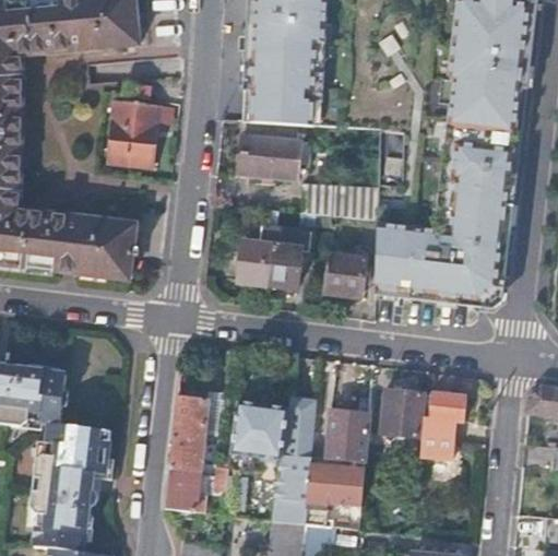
[(0,0),(0,259),(131,275),(138,220),(20,205),(23,187),(27,73),(26,54),(144,44),(138,0),(0,0)]
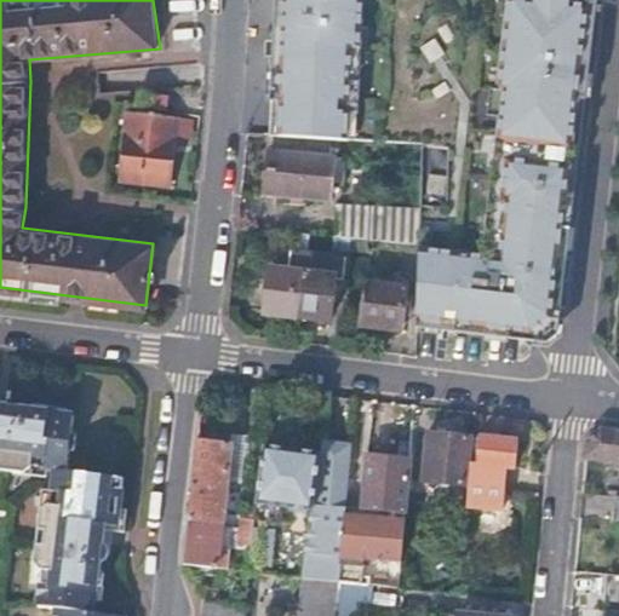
[(276,0),(270,134),(419,148),(418,216),(417,246),(416,324),(546,340),(556,333),(594,0),(276,0)]
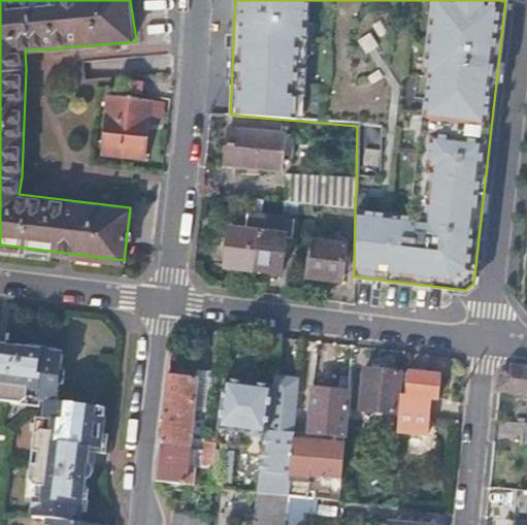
[(140,93),(142,78),(120,76),(118,90),(140,93)]
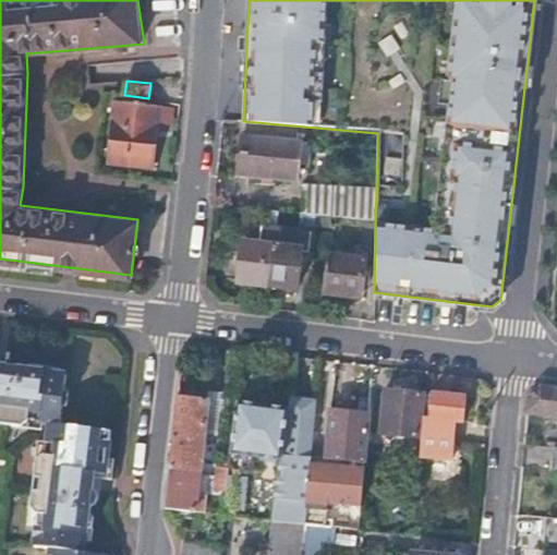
[(137,163),(140,165),(142,165),(146,165),(149,164),(152,159),(153,156),(158,105),(117,99),(111,149),(134,153),(134,156),(135,158),(136,160),(137,163)]
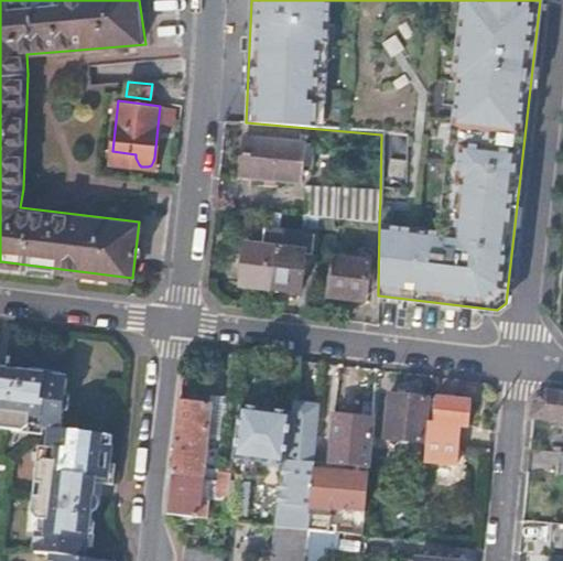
[(302,143),(244,137),(239,175),(299,182),(302,143)]
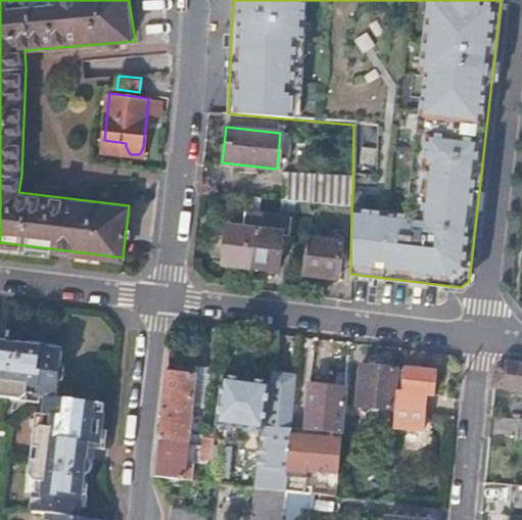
[(103,151),(131,154),(129,152),(128,150),(127,148),(126,146),(126,143),(104,140),(103,151)]
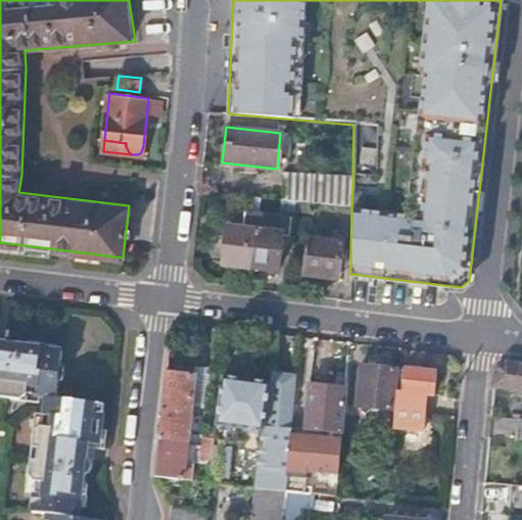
[(282,176),(279,200),(310,202),(351,207),(352,182),(282,176)]
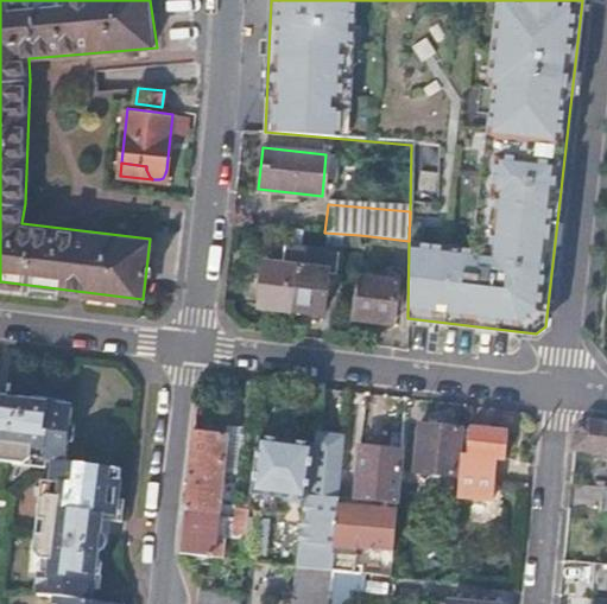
[(259,305),(293,310),(299,249),(284,247),(282,264),(264,261),(259,305)]
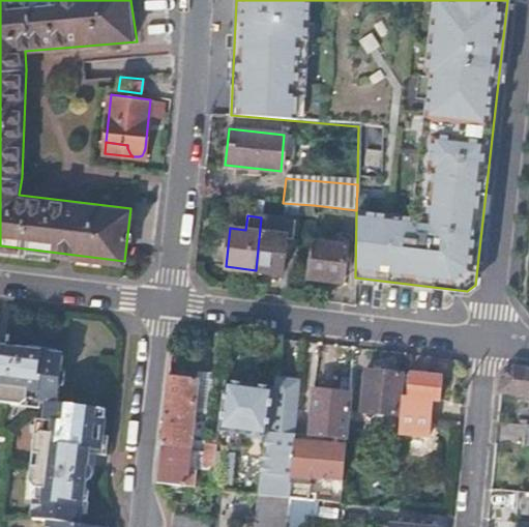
[(295,222),(261,217),(256,270),(282,273),(286,235),(293,235),(295,222)]
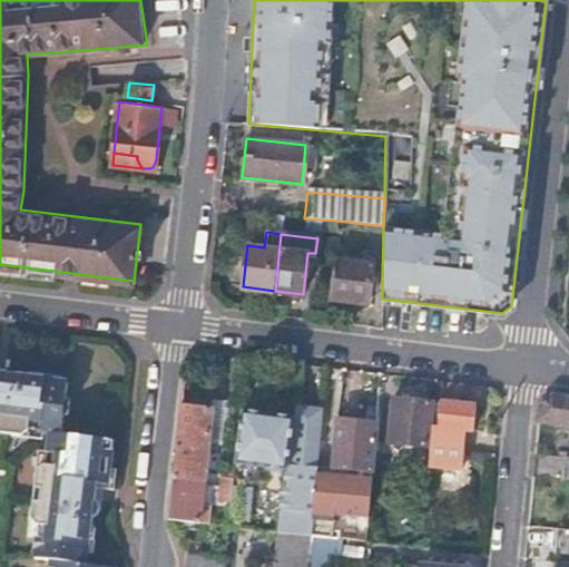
[(333,260),(330,299),(368,303),(372,264),(333,260)]
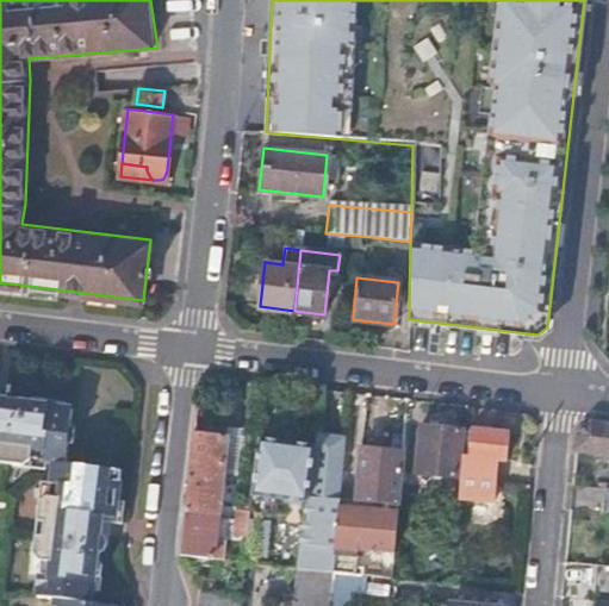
[(236,378),(222,375),(221,391),(235,392),(236,378)]
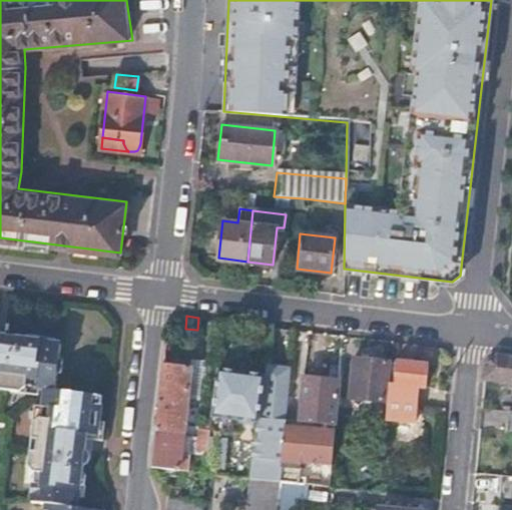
[(56,341),(0,334),(0,387),(16,389),(22,384),(47,387),(51,387),(56,341)]
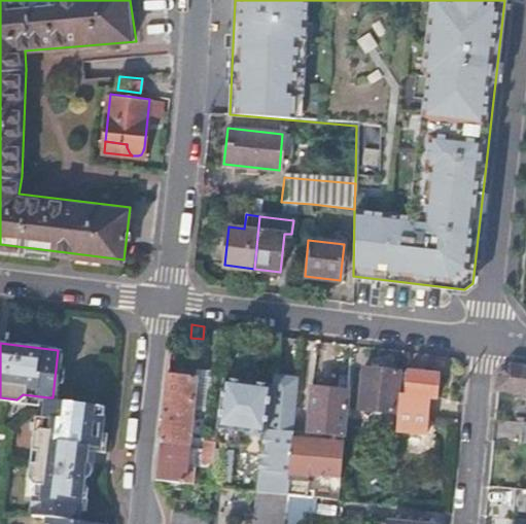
[(497,387),(498,387),(525,390),(525,365),(512,364),(498,375),(497,387)]
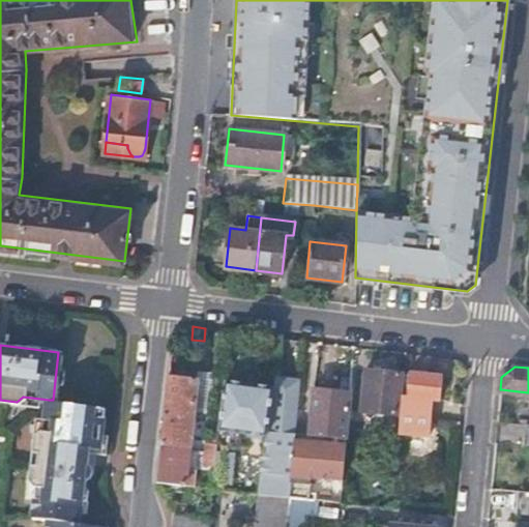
[(401,412),(404,373),(366,368),(362,408),(401,412)]
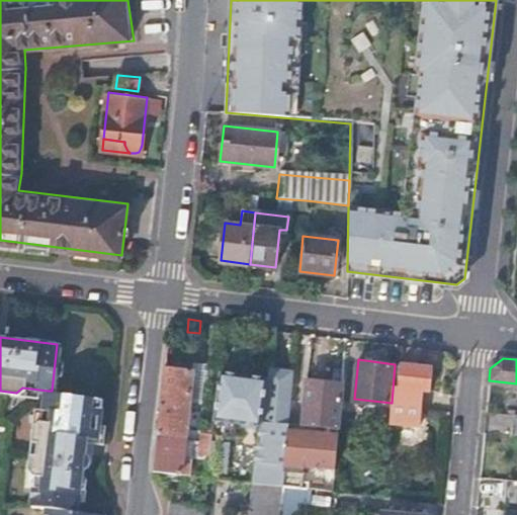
[(432,368),(395,364),(392,403),(391,418),(390,422),(420,425),(423,390),(430,391),(432,368)]
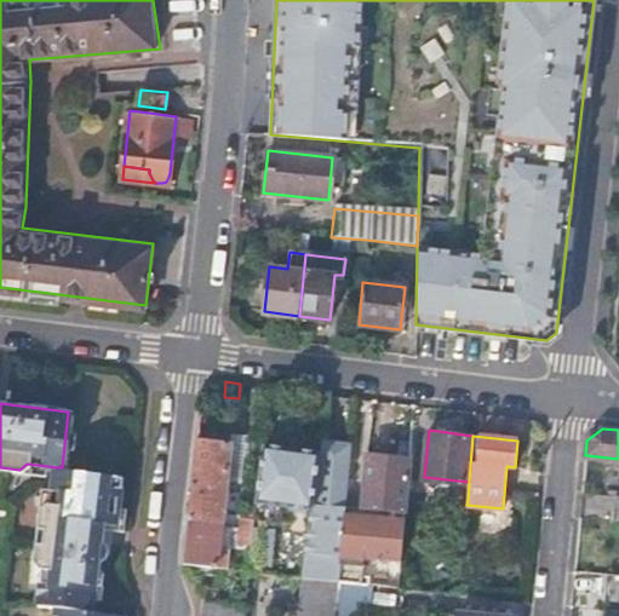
[(229,441),(195,437),(191,476),(225,478),(229,441)]
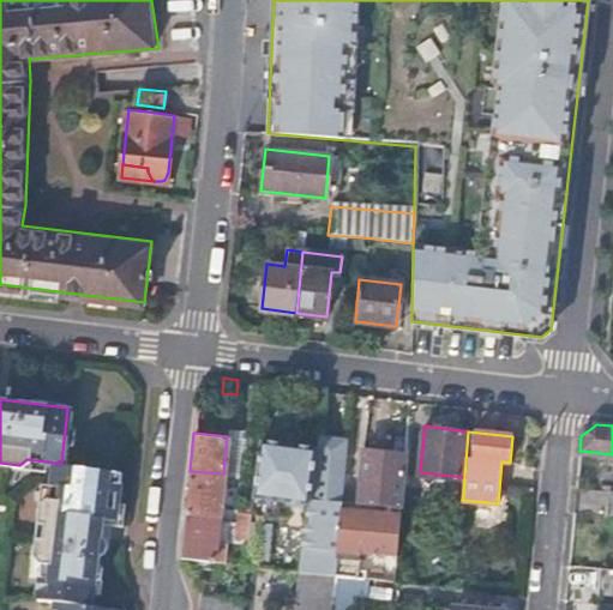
[(318,433),(317,447),(262,440),(260,451),(258,451),(257,454),(259,454),(252,506),(258,513),(275,515),(277,500),(310,503),(300,571),(302,571),(334,574),(340,507),(346,454),(347,436),(318,433)]
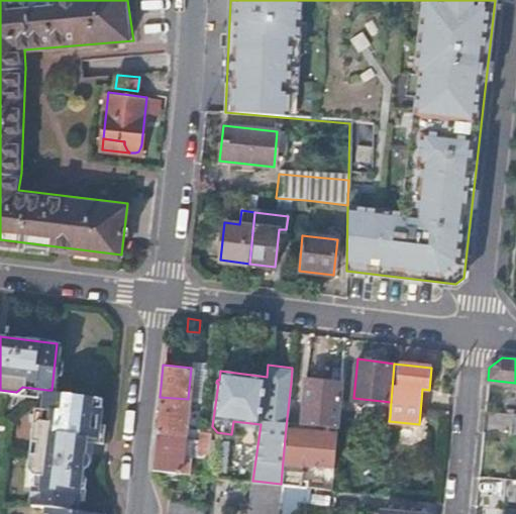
[(319,383),(306,382),(302,422),(337,426),(337,424),(339,403),(341,381),(320,379),(319,383)]
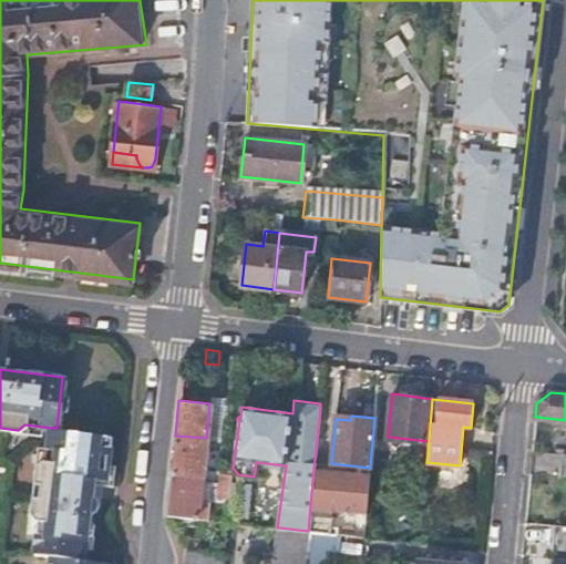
[(107,433),(57,428),(52,428),(48,454),(40,463),(35,509),(41,521),(37,563),(110,563),(111,559),(82,555),(92,477),(103,478),(107,433)]
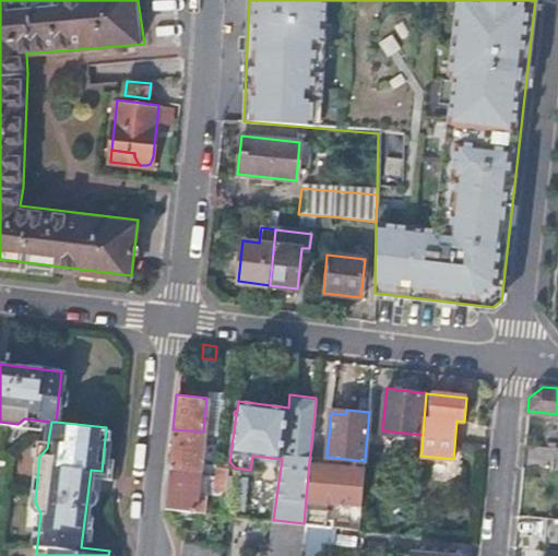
[(203,432),(173,429),(169,465),(200,469),(203,432)]
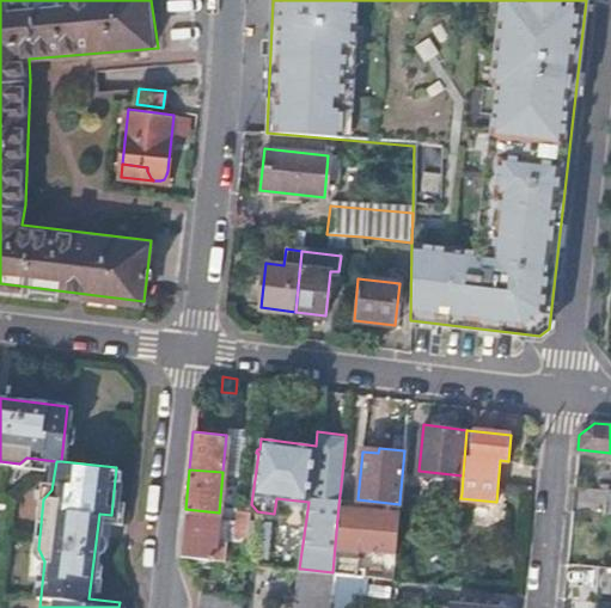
[(356,508),(338,505),(333,572),(331,575),(362,577),(364,570),(358,569),(360,552),(396,554),(399,504),(358,499),(356,508)]
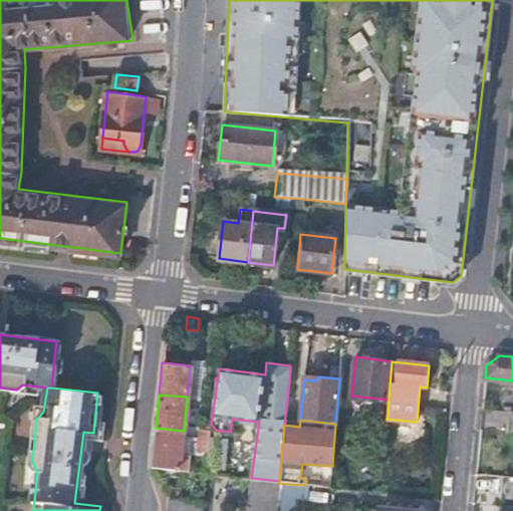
[(201,422),(200,428),(198,437),(198,439),(209,441),(210,430),(206,423),(201,422)]
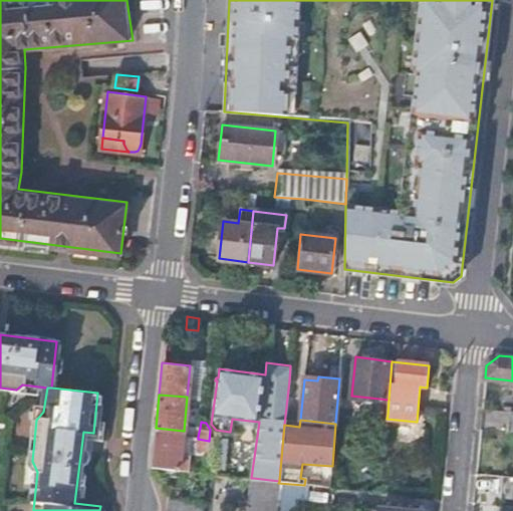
[(184,431),(156,428),(152,464),(152,467),(179,469),(180,467),(183,433),(184,431)]
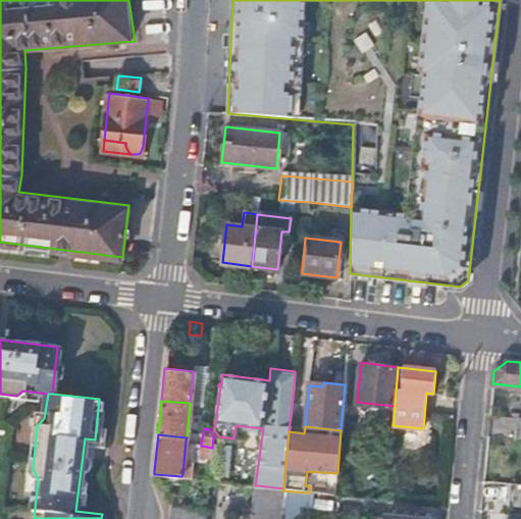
[(211,458),(212,448),(201,446),(200,456),(211,458)]
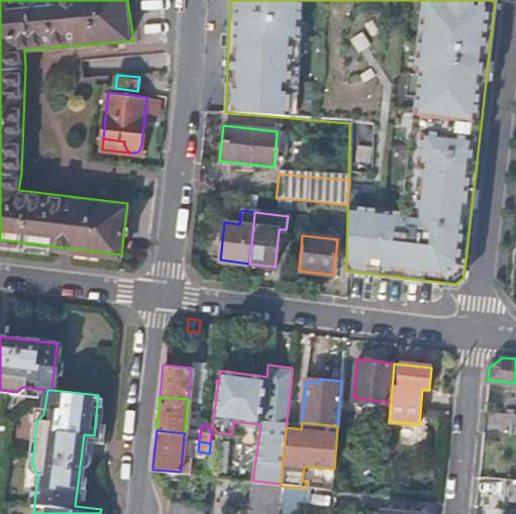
[(225,446),(210,444),(208,466),(223,467),(225,446)]
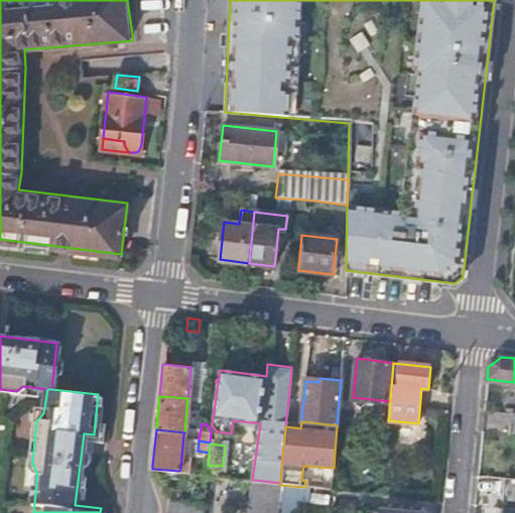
[(514,475),(505,474),(504,495),(514,496),(514,475)]
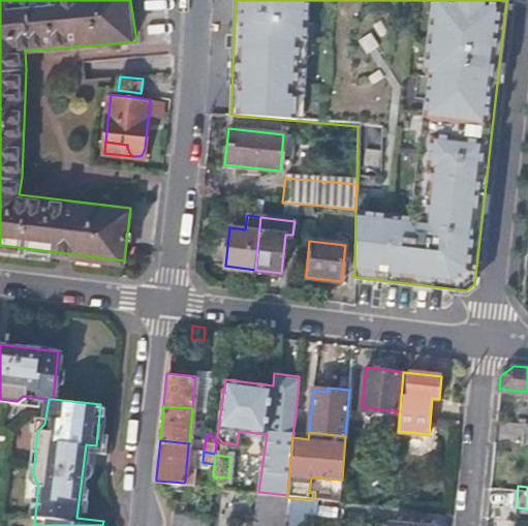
[(284,525),(286,497),(287,495),(260,492),(256,520),(254,525),(284,525)]
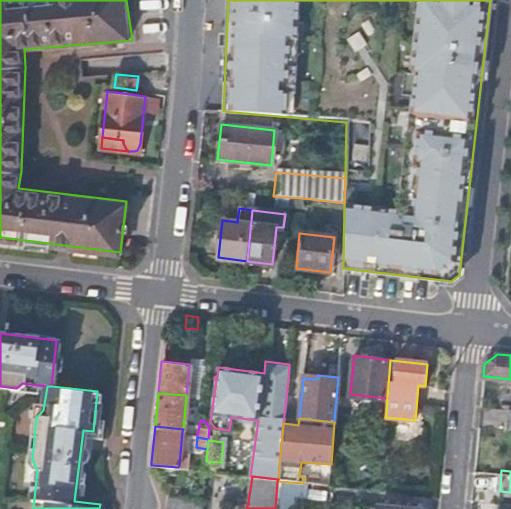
[(303,483),(277,481),(275,508),(303,508),(307,484),(303,483)]
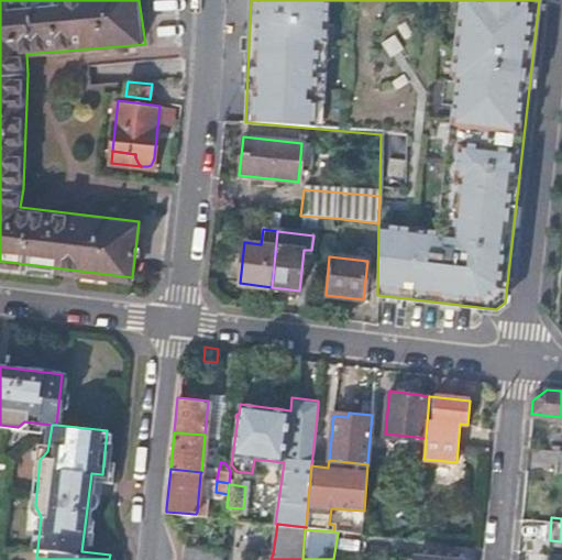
[(219,559),(221,550),(184,547),(182,559),(219,559)]
